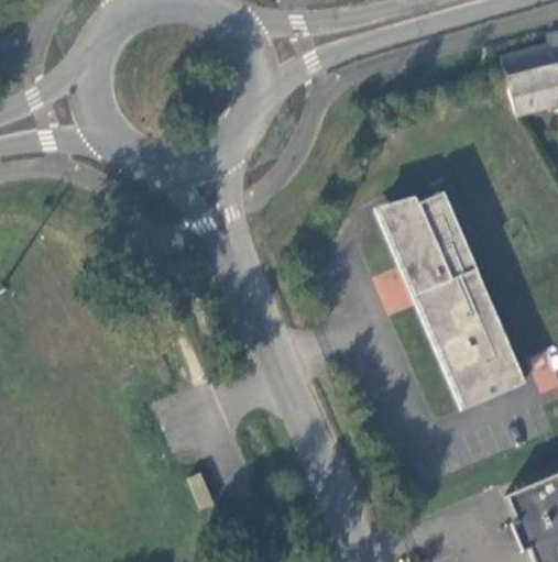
[(551,47),(502,59),(505,72),(516,114),(557,103),(557,36),(549,39),(551,47)]
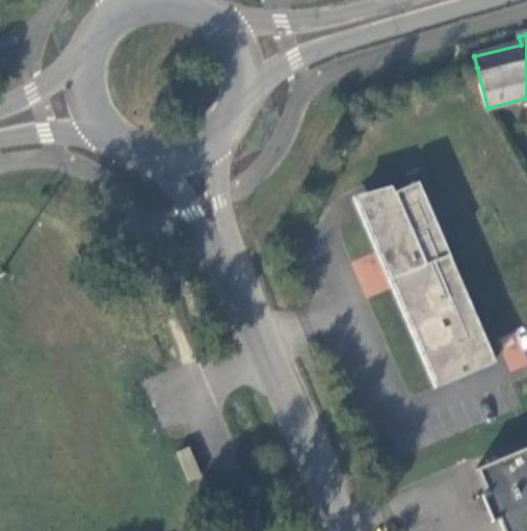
[(498,363),(420,183),(367,206),(445,385),(498,363)]
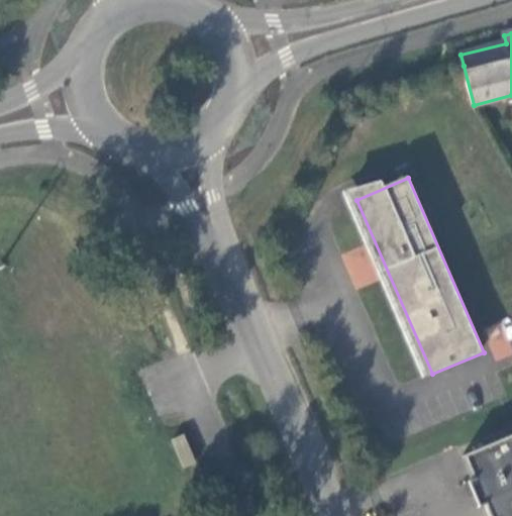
[(367,246),(348,252),(359,287),(378,282),(367,246)]
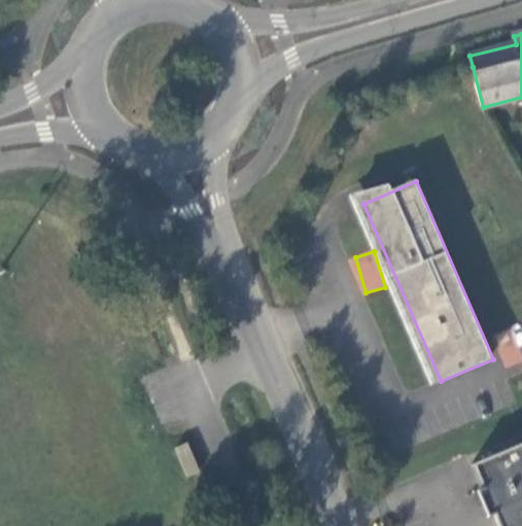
[(521,441),(472,464),(498,525),(521,525),(521,441)]
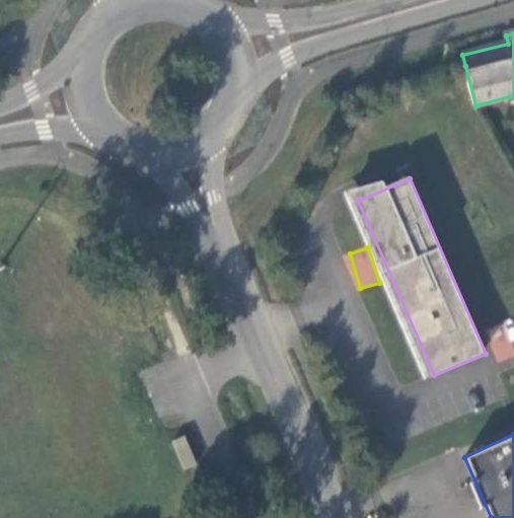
[(188,437),(176,442),(189,470),(200,465),(188,437)]
